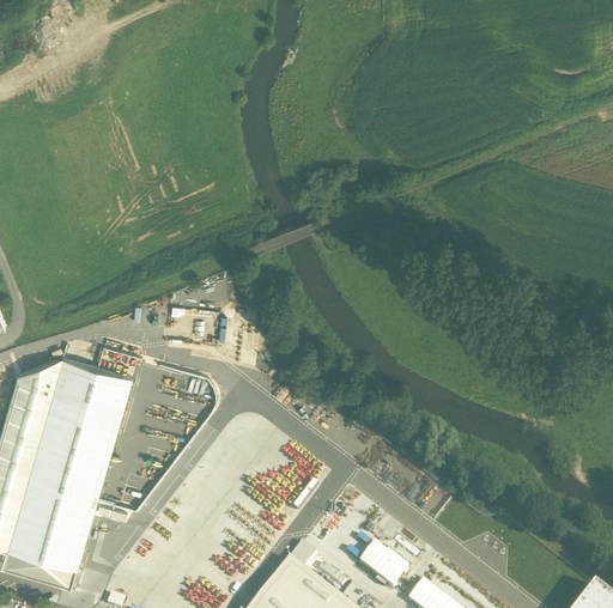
[(62,362),(22,378),(0,454),(0,570),(72,591),(132,382),(62,362)]
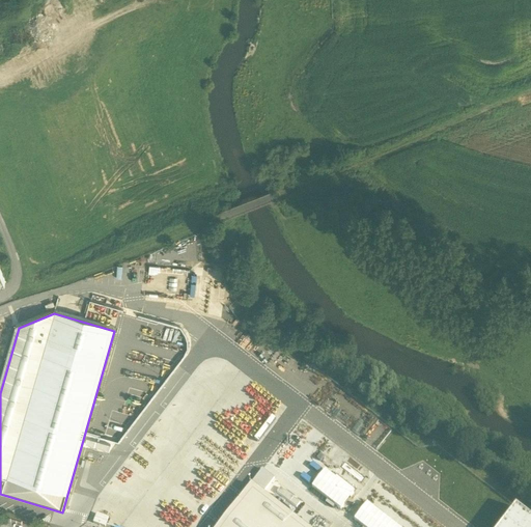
[(229,328),(221,337),(229,344),(238,334),(229,328)]
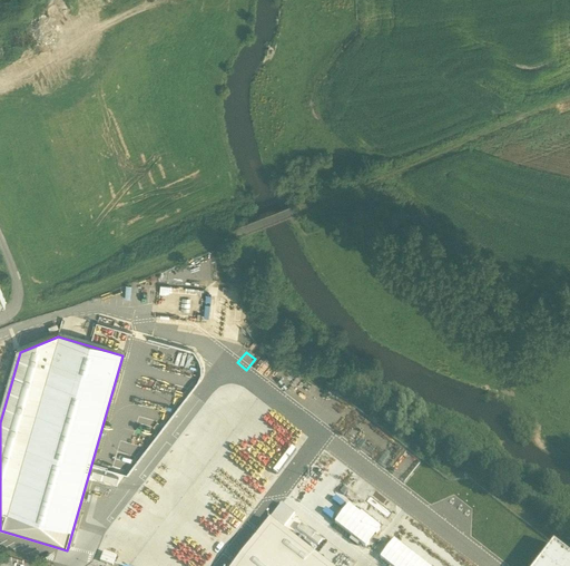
[(508,507),(513,500),(493,484),(488,489),(508,507)]
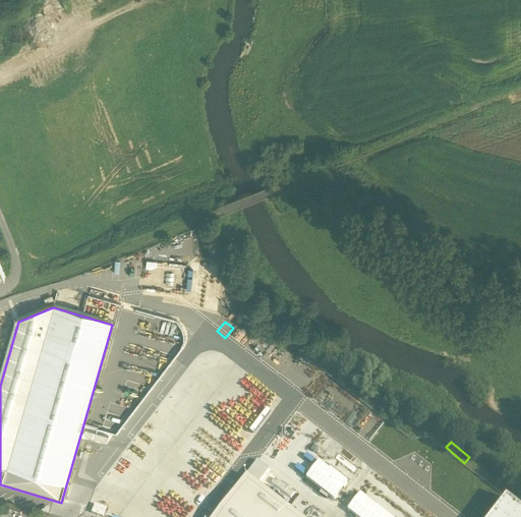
[(325,452),(304,476),(322,491),(342,465),(325,452)]
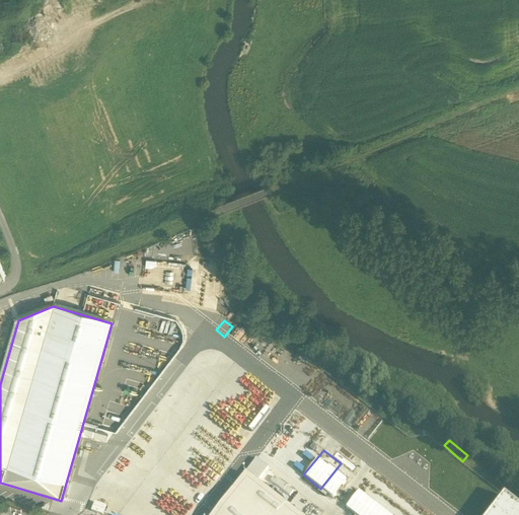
[(268,471),(256,462),(245,477),(256,487),(268,471)]
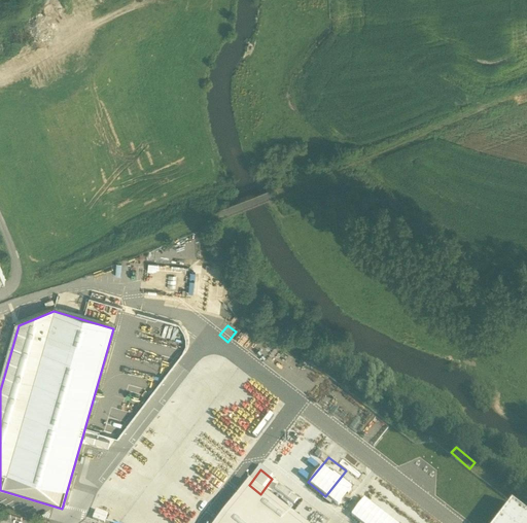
[(297,522),(260,494),(249,485),(218,522),(297,522)]
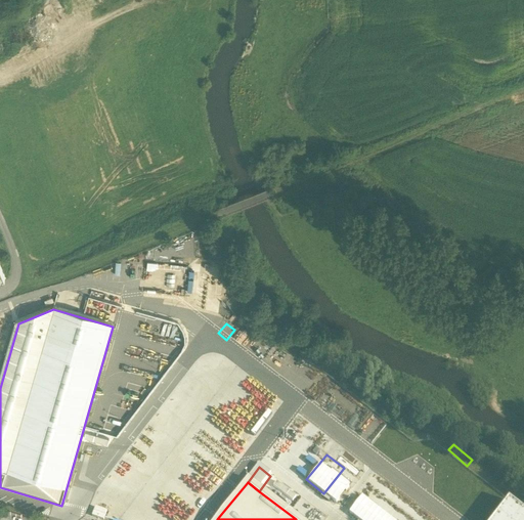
[(477,490),(471,499),(481,506),(487,497),(477,490)]
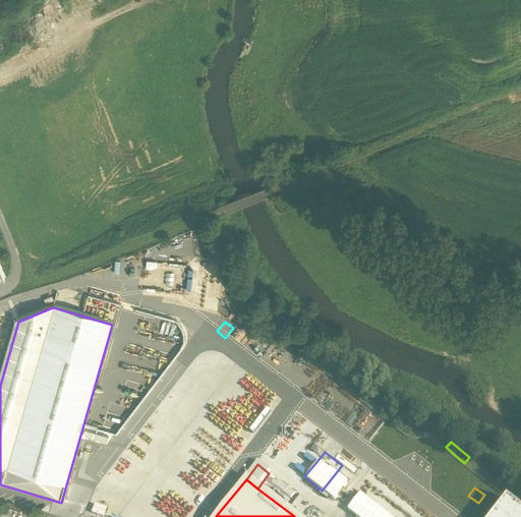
[(520,516),(520,515),(506,504),(495,516),(520,516)]
